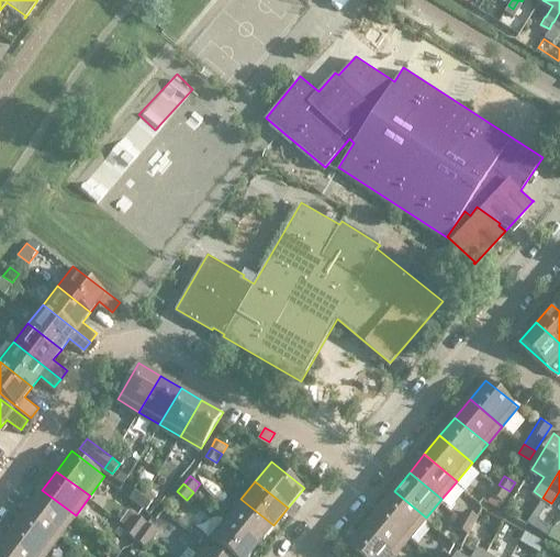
[(138,485),(131,496),(140,501),(147,491),(138,485)]
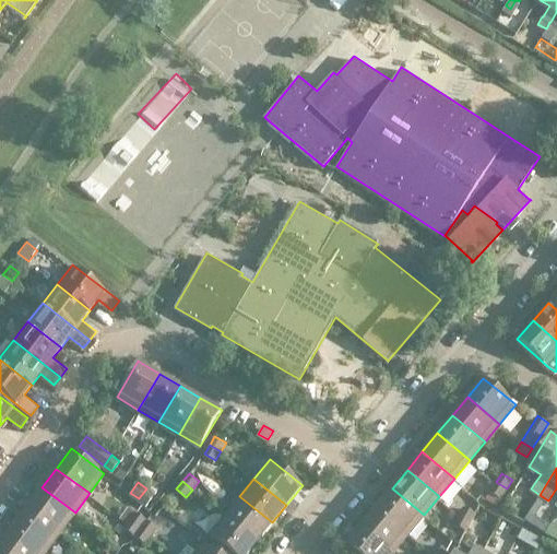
[(507,488),(496,482),(490,491),(501,497),(507,488)]
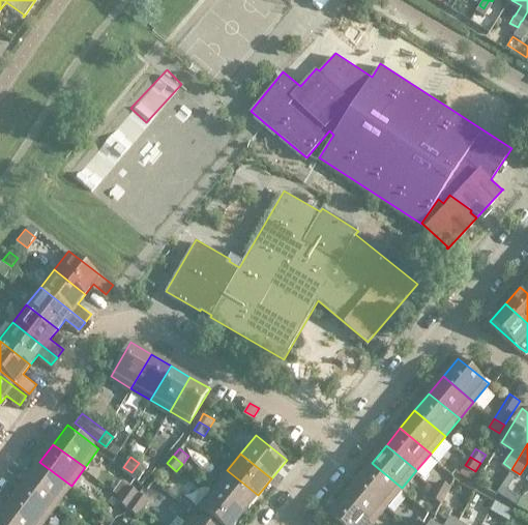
[(71,486),(39,462),(26,479),(58,503),(71,486)]
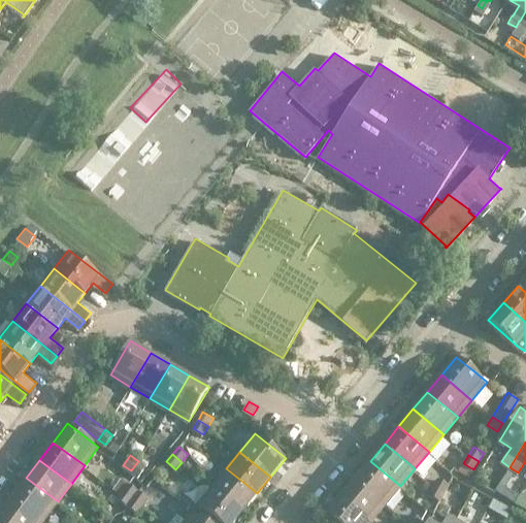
[(138,461),(131,470),(138,477),(145,466),(138,461)]
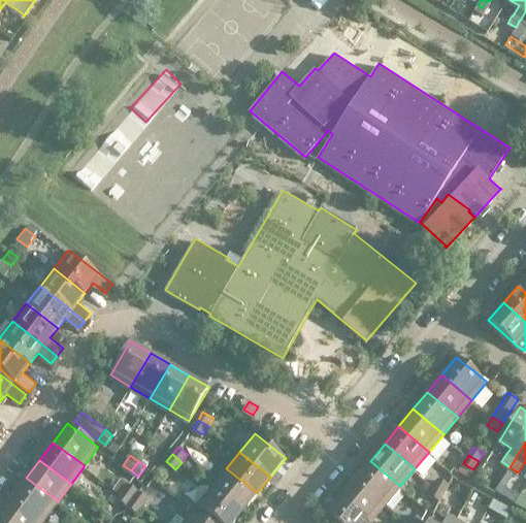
[(400,486),(370,461),(356,478),(386,503),(400,486)]
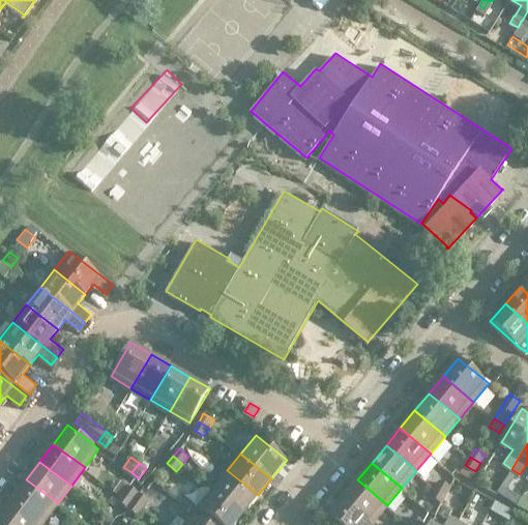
[(258,495),(227,470),(212,488),(243,513),(258,495)]
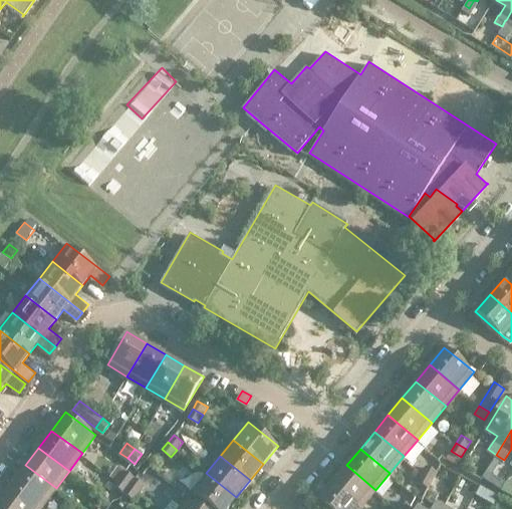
[(423,473),(434,478),(438,470),(428,464),(423,473)]
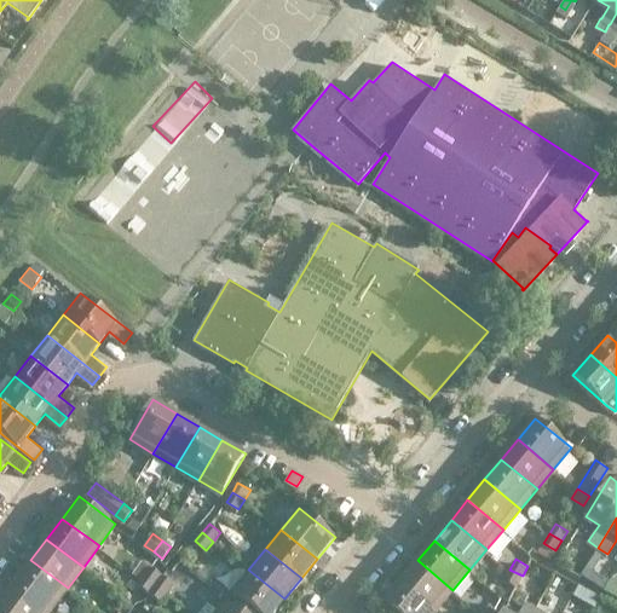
[(15,582),(52,609),(68,588),(30,560),(15,582)]
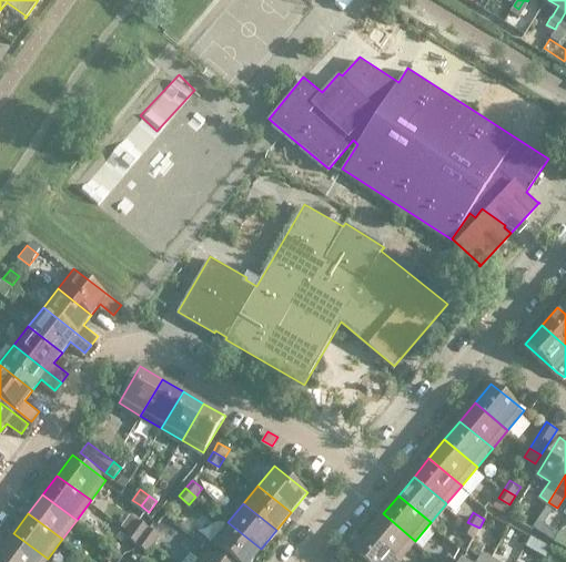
[(383,513),(367,532),(400,560),(415,541),(383,513)]
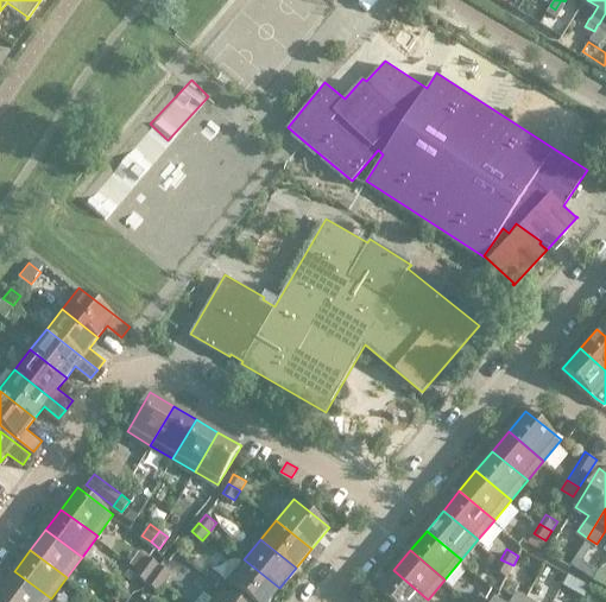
[(599,568),(584,557),(578,553),(572,562),(593,576),(599,568)]
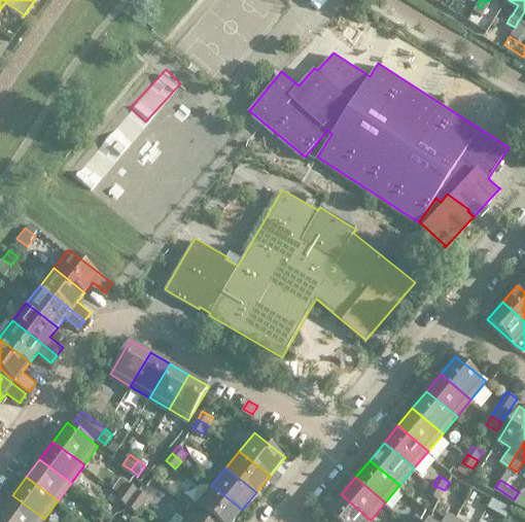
[(134,496),(139,488),(130,481),(124,488),(134,496)]
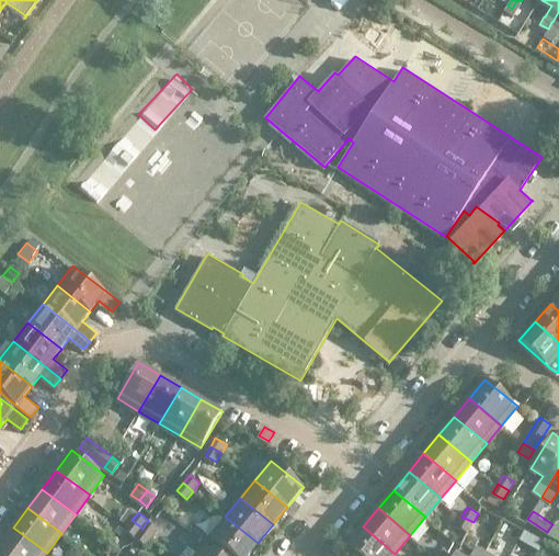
[(247,555),(258,543),(225,517),(209,536),(234,555),(247,555)]
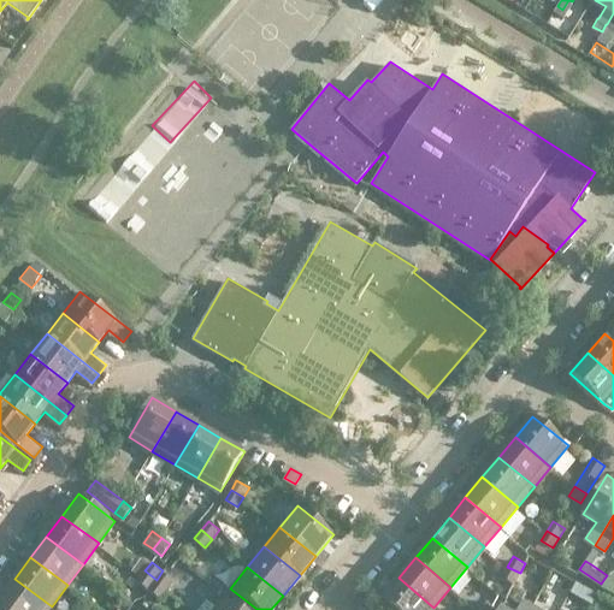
[(502,576),(514,582),(520,573),(507,567),(502,576)]
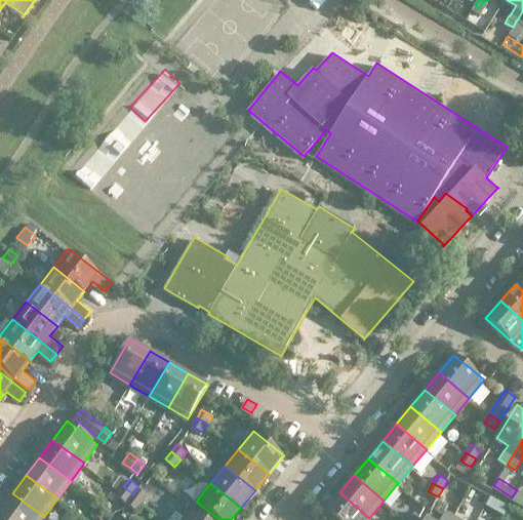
[(127,502),(133,494),(123,486),(118,494),(127,502)]
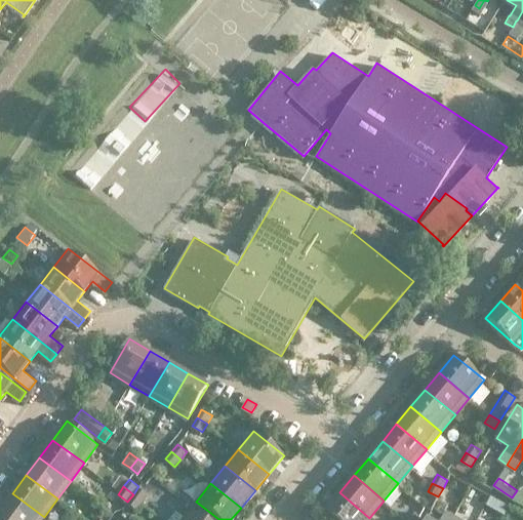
[(149,494),(138,486),(133,494),(143,502),(149,494)]
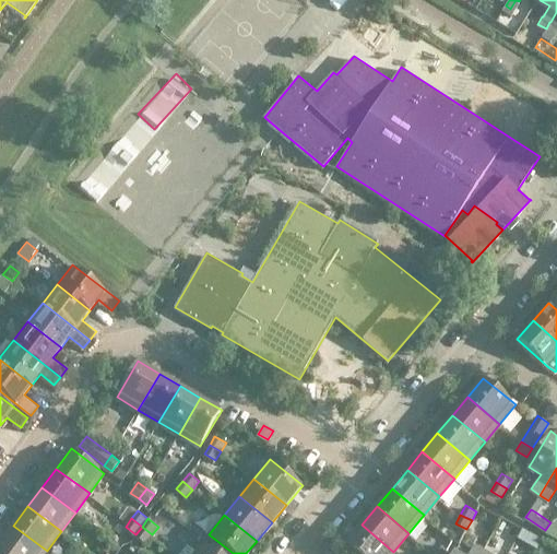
[(391,553),(393,552),(362,525),(345,544),(357,553),(391,553)]
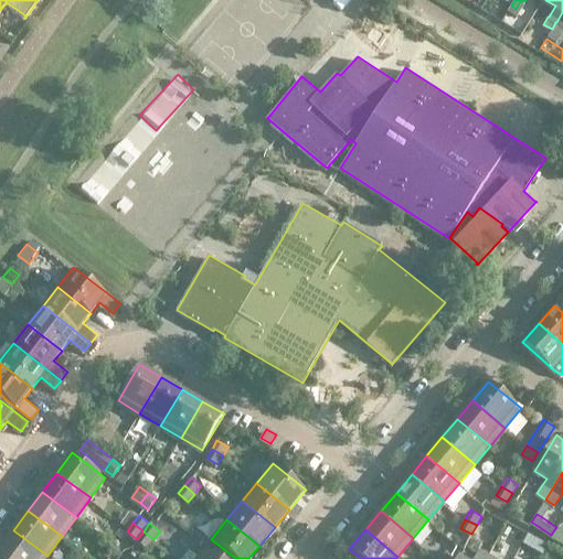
[(44,558),(48,556),(13,530),(0,548),(0,550),(11,558),(44,558)]
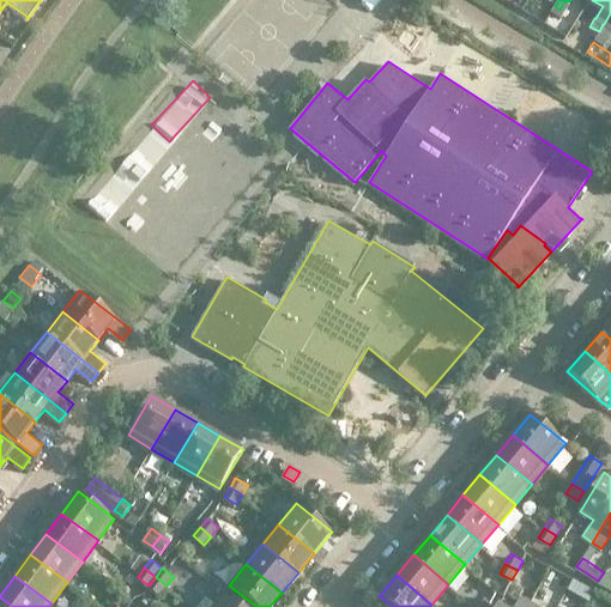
[(159,594),(167,586),(156,577),(149,586),(159,594)]
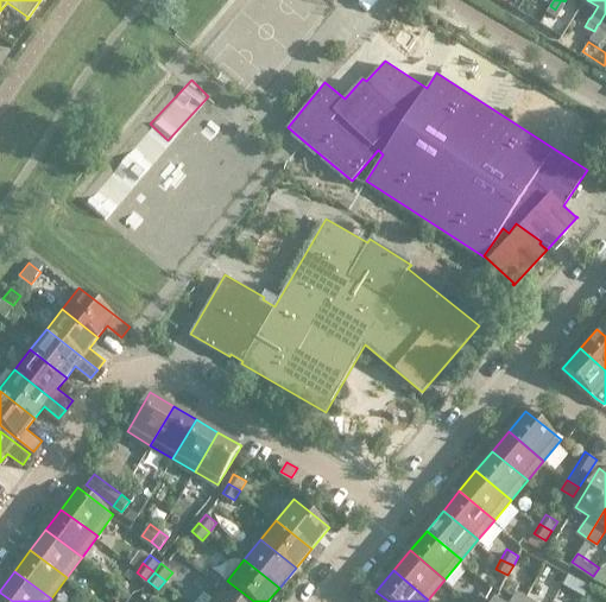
[(586,595),(592,584),(570,572),(563,583),(586,595)]
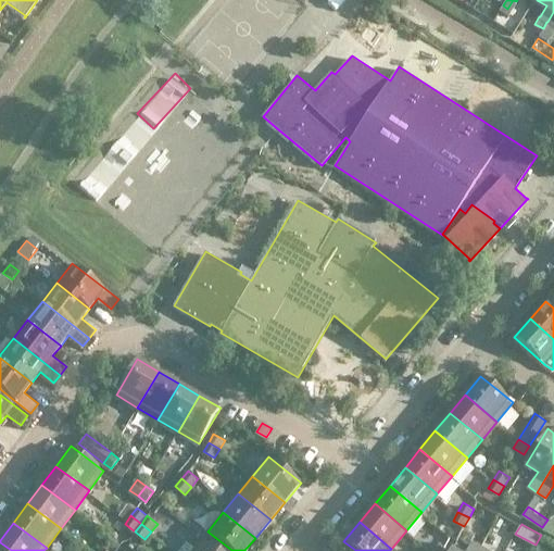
[(177,550),(216,550),(201,539),(196,547),(187,539),(177,550)]
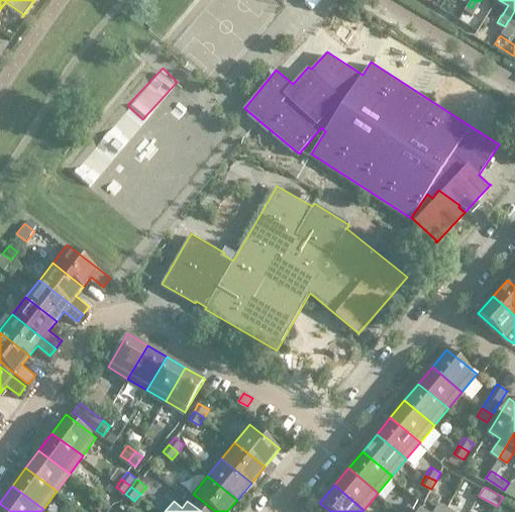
[(402,511),(411,511),(414,508),(404,502),(399,510),(402,511)]
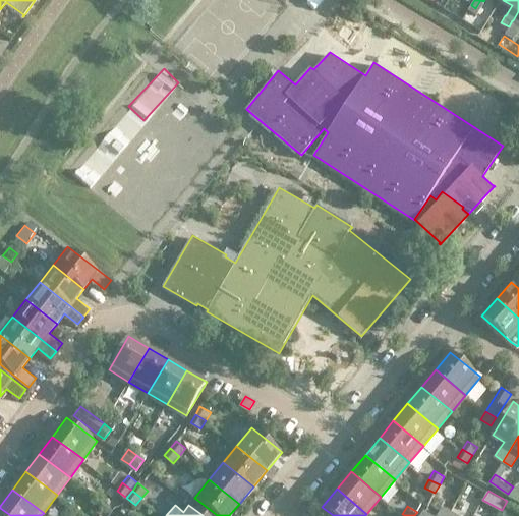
[(421,515),(448,515),(452,511),(443,506),(437,515),(427,515),(423,513),(421,515)]
